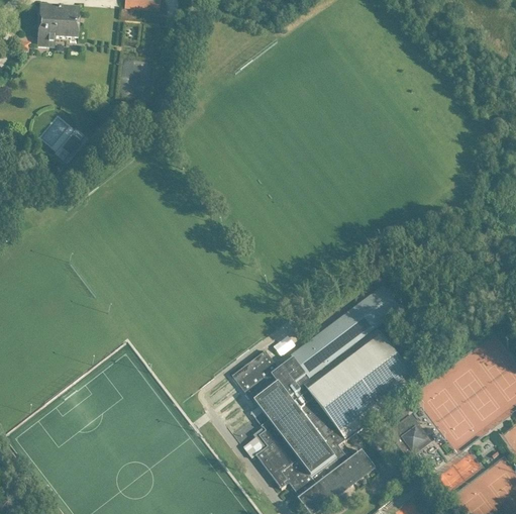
[(159,9),(160,0),(124,0),(124,6),(159,9)]
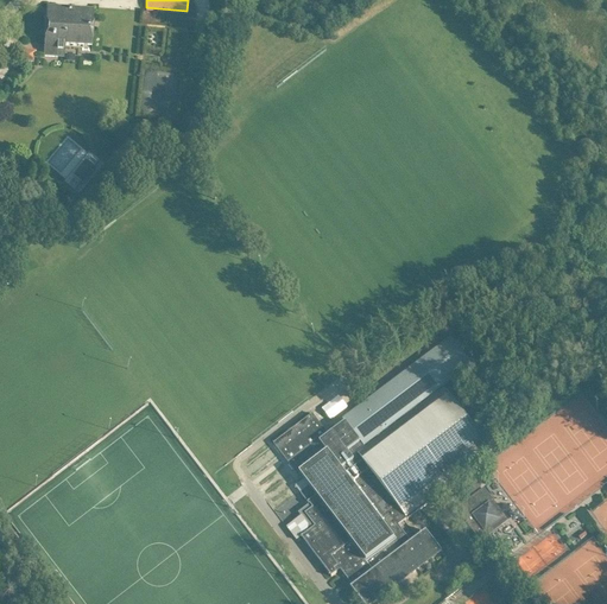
[(40,52),(56,53),(57,42),(90,44),(93,6),(45,2),(45,4),(49,4),(48,12),(45,12),(40,52)]
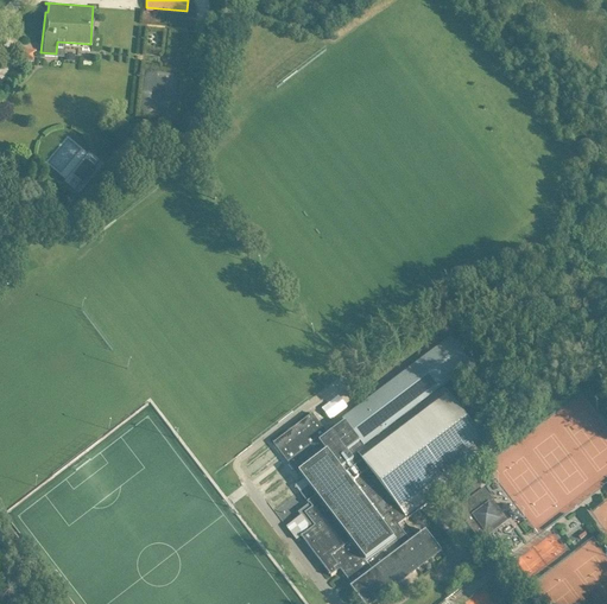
[(311,411),(272,440),(282,453),(297,472),(299,471),(303,477),(309,483),(307,484),(302,478),(295,484),(308,502),(309,501),(313,504),(304,510),(315,523),(301,534),(317,557),(330,573),(336,570),(333,566),(336,564),(352,583),(349,585),(364,603),(367,603),(404,577),(400,572),(437,544),(425,528),(411,540),(398,522),(406,516),(406,517),(412,513),(418,508),(493,451),(442,383),(470,361),(450,335),(361,401),(341,417),(343,420),(336,425),(329,431),(328,432),(311,411)]
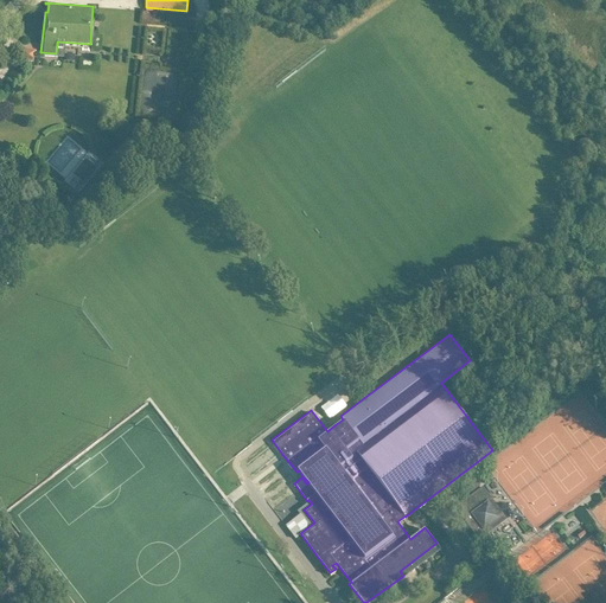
[(474,483),(471,478),(461,485),(465,491),(474,483)]
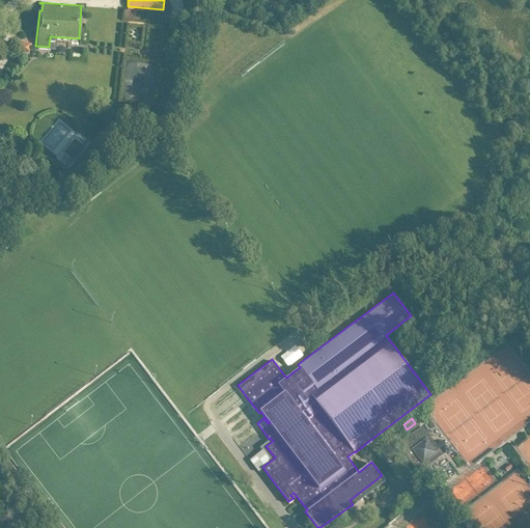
[(429,435),(422,424),(397,443),(418,471),(425,466),(423,463),(438,451),(426,437),(429,435)]
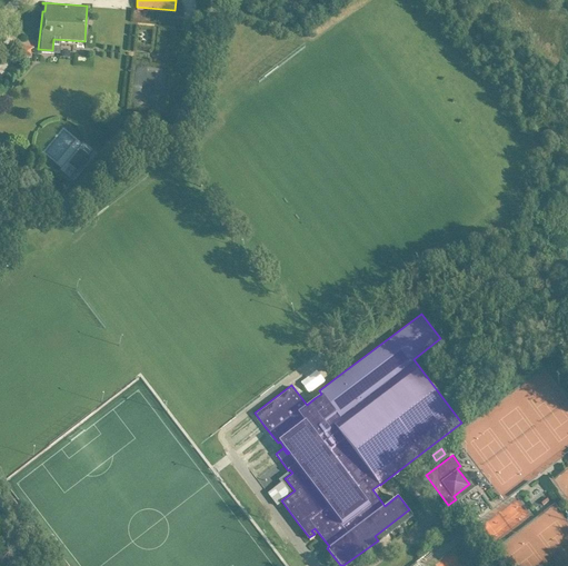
[(498,523),(527,510),(520,496),(491,508),(498,523)]
